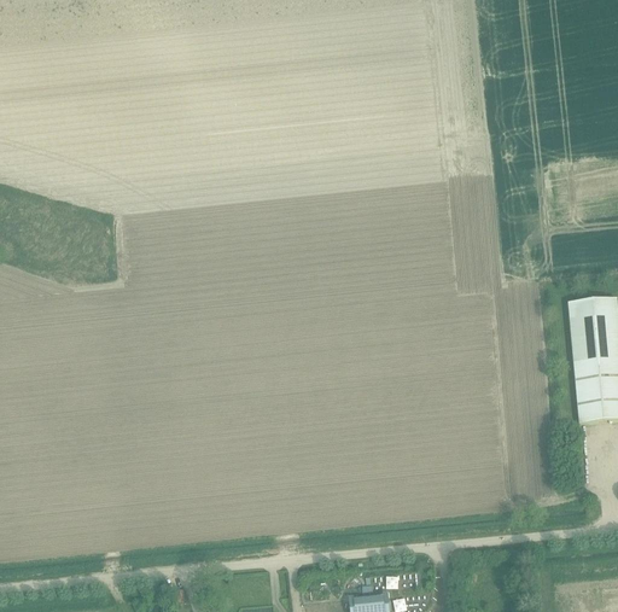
[(578,420),(617,417),(617,313),(617,296),(567,299),(578,420)]
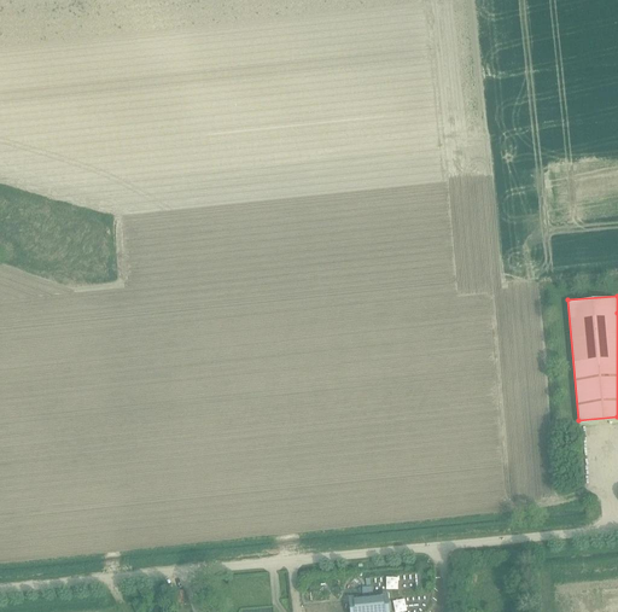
[(394,566),(385,567),(386,576),(397,575),(419,572),(418,564),(394,566)]
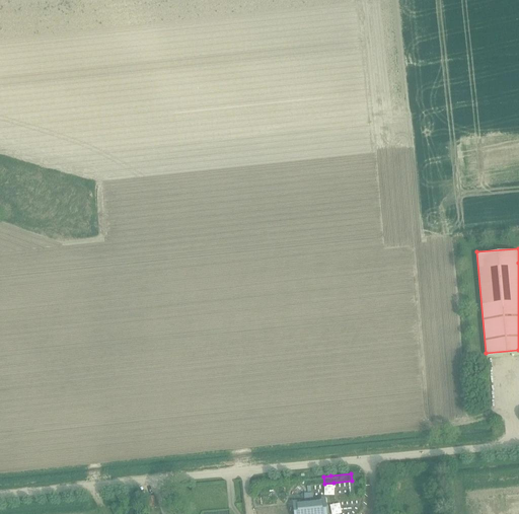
[(296,481),(296,488),(300,488),(301,495),(306,495),(305,481),(296,481)]
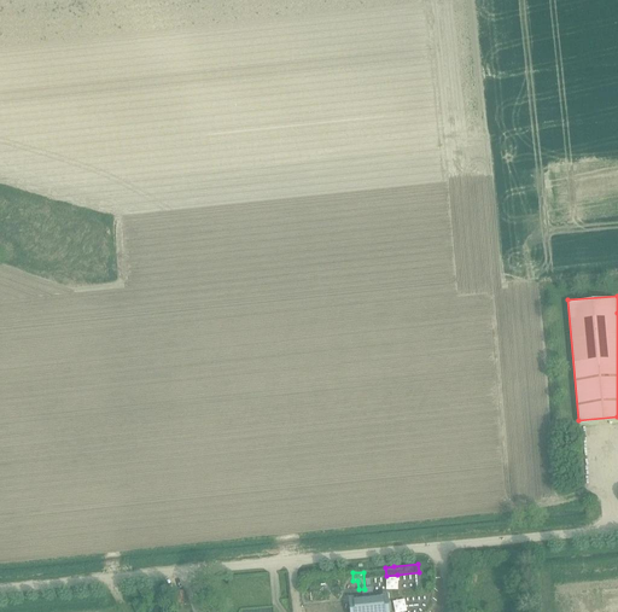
[(331,600),(347,599),(347,590),(305,590),(307,605),(331,605),(331,600)]
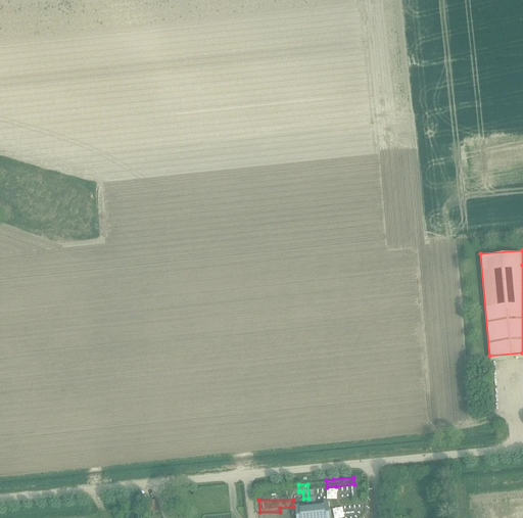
[(296,517),(329,517),(328,502),(296,505),(296,517)]
